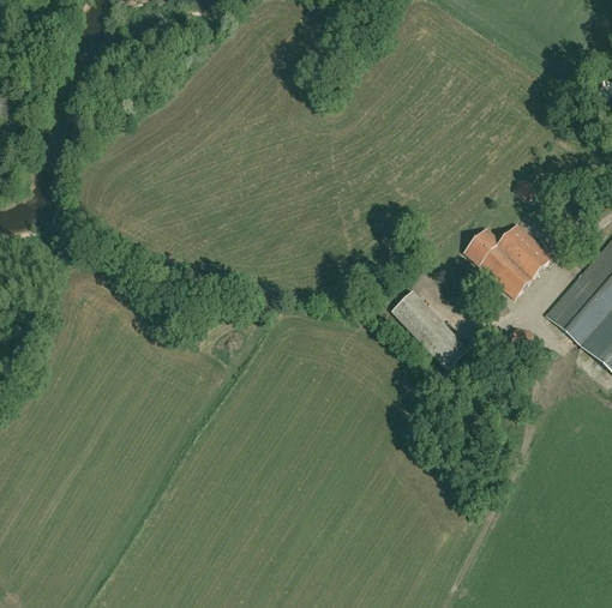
[(519,176),(510,186),(526,199),(534,190),(519,176)]
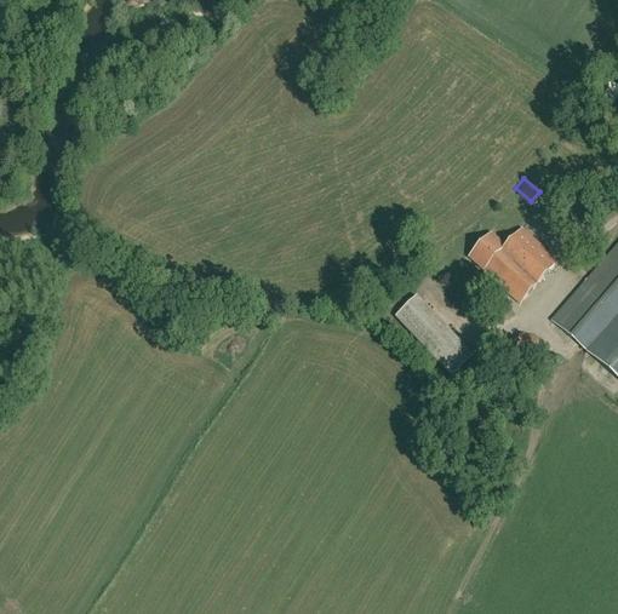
[(485,233),(536,279),(555,258),(519,225),(503,242),(488,229),(485,233)]
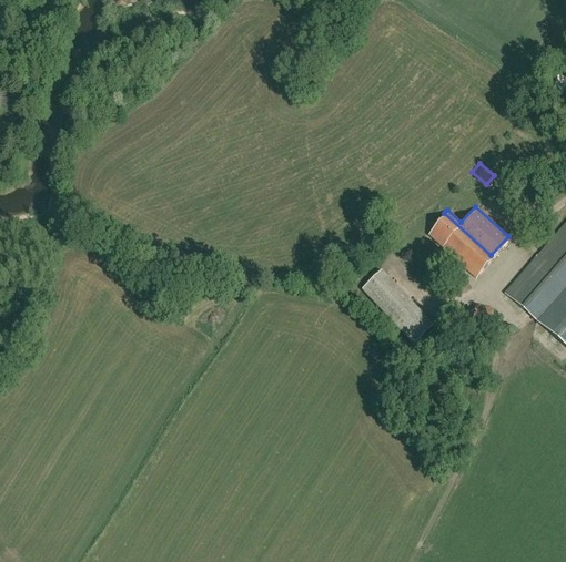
[(491,255),(444,213),(427,232),(473,274),(491,255)]
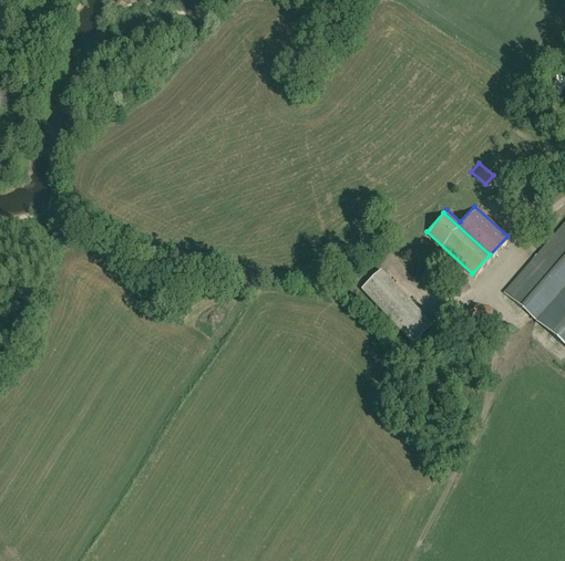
[(564,343),(564,216),(502,289),(538,320),(564,343)]
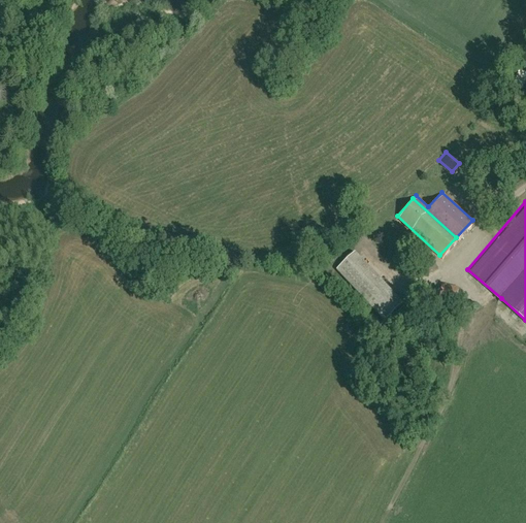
[(334,266),(382,318),(400,300),(353,249),(334,266)]
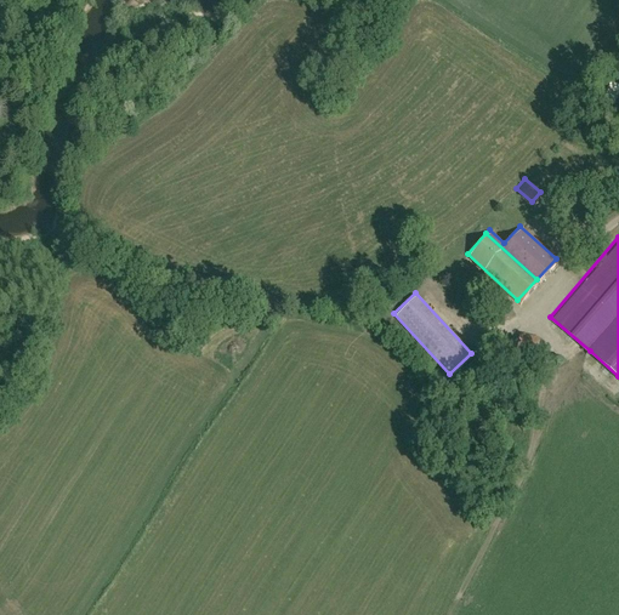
[(515,347),(533,351),(537,334),(517,330),(515,347)]
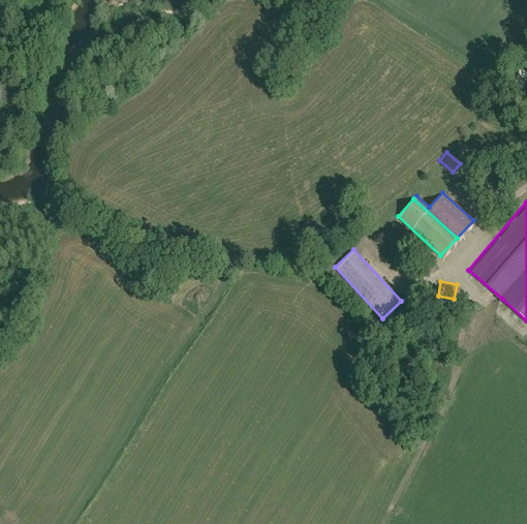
All buildings are outlined.
